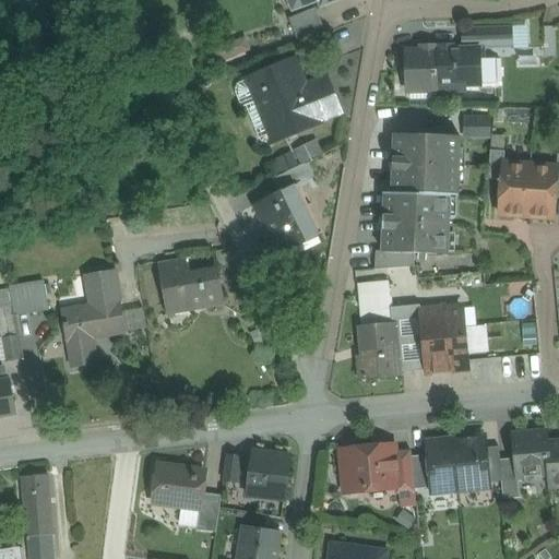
[(289,0),(293,10),(318,0),(319,0),(321,6),(336,0),(289,0)]
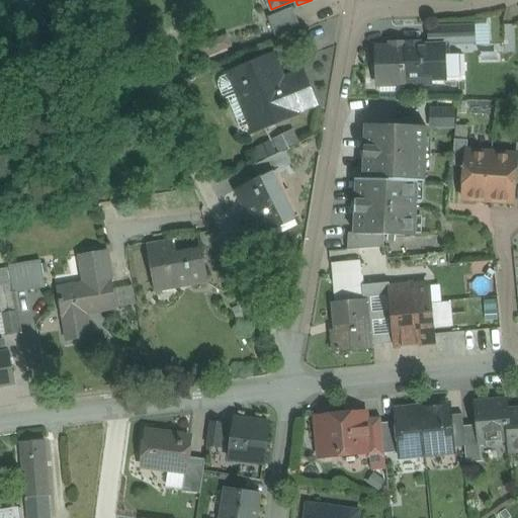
[(292,8),(267,18),(276,40),(301,30),(292,8)]
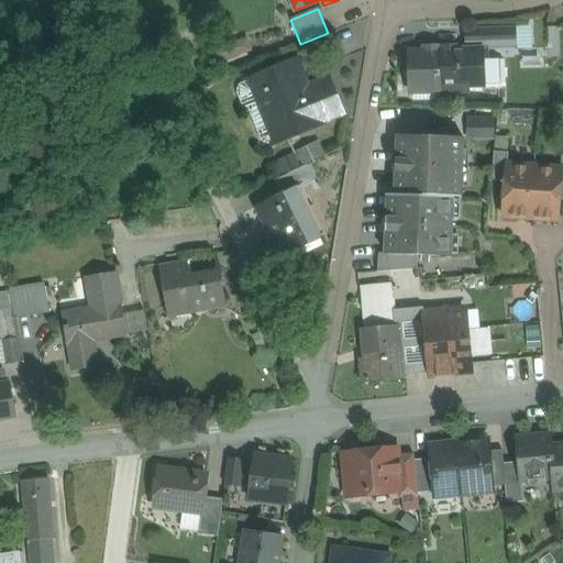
[(547,28),(516,29),(517,44),(516,44),(516,51),(547,50),(547,28)]
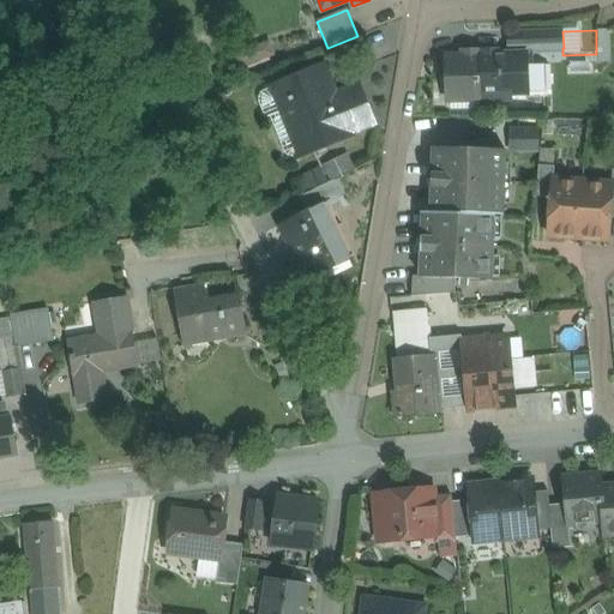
[(563,31),(507,34),(509,50),(563,48),(564,48),(563,31)]
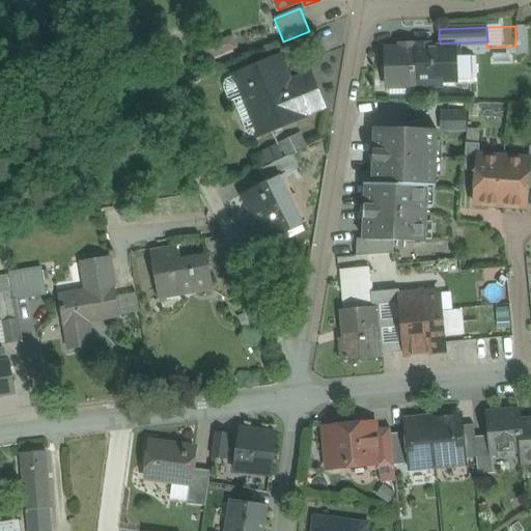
[(309,31),(283,42),(289,56),(315,46),(309,31)]
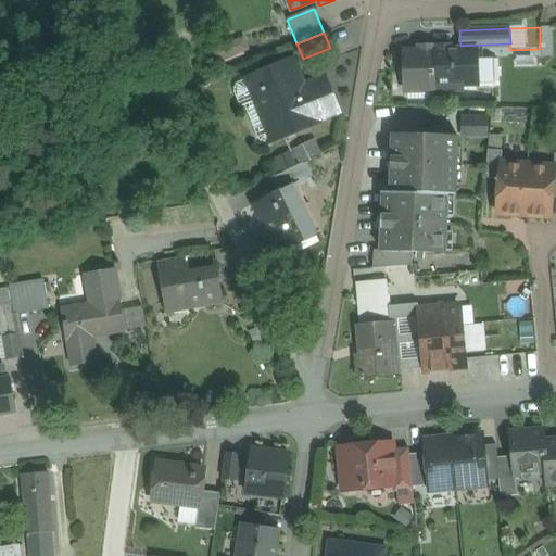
[(242,41),(216,51),(219,60),(245,49),(242,41)]
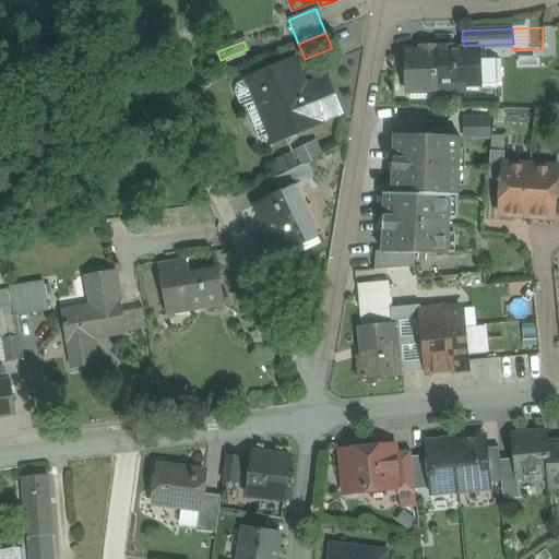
[(480,50),(437,51),(438,92),(456,92),(456,86),(482,85),(497,84),(496,59),(480,60),(480,50)]
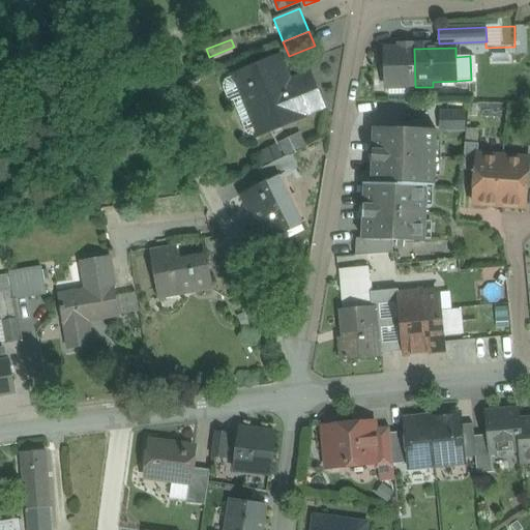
[(414,49),(386,50),(387,88),(415,87),(414,49)]
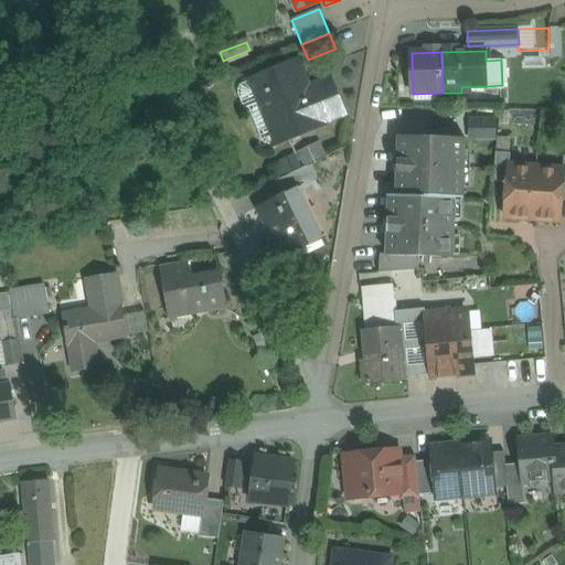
[(298,62),(248,82),(244,84),(240,86),(238,89),(238,94),(244,109),(248,107),(262,140),(265,144),(269,145),(274,144),(274,145),(324,124),(323,124),(343,115),(329,80),(309,87),(298,62)]
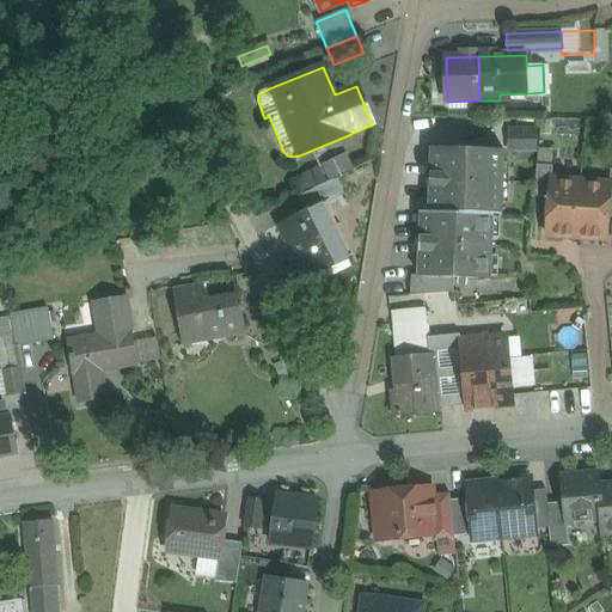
[(539,127),(510,124),(508,148),(537,151),(539,127)]
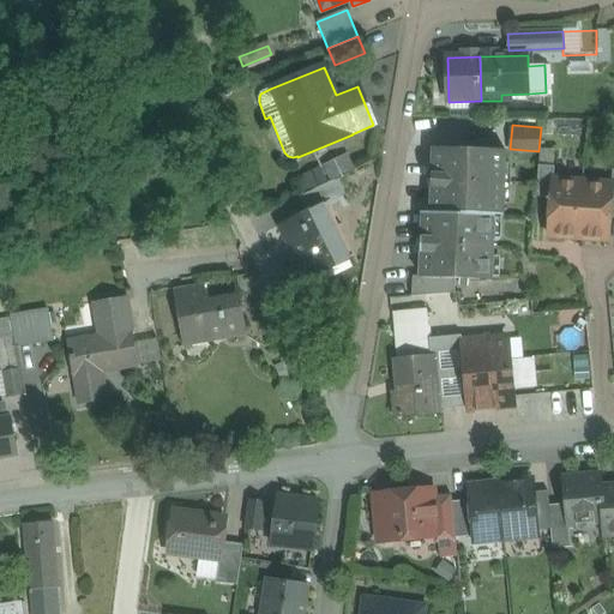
[(422,214),(494,216),(504,216),(506,151),(433,149),(431,214),(422,214)]
